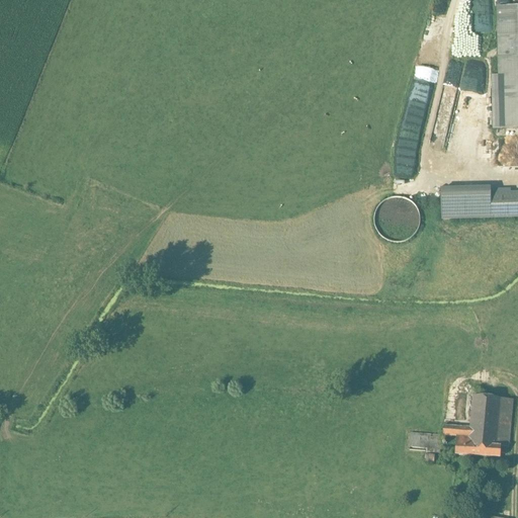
[(517,7),(497,8),(498,76),(492,76),(493,130),(517,128),(517,7)]
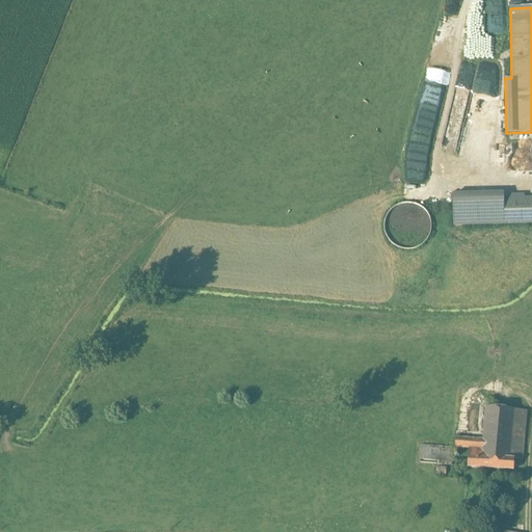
[(454,227),(504,224),(504,200),(503,193),(453,195),(454,227)]
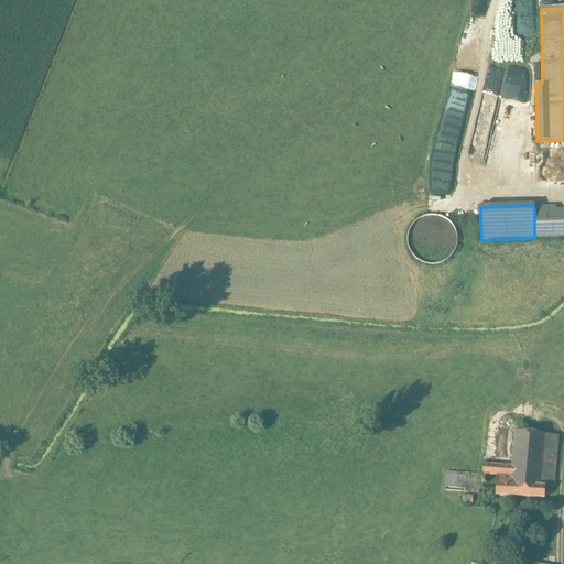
[(563,210),(534,212),(534,238),(563,237),(563,210)]
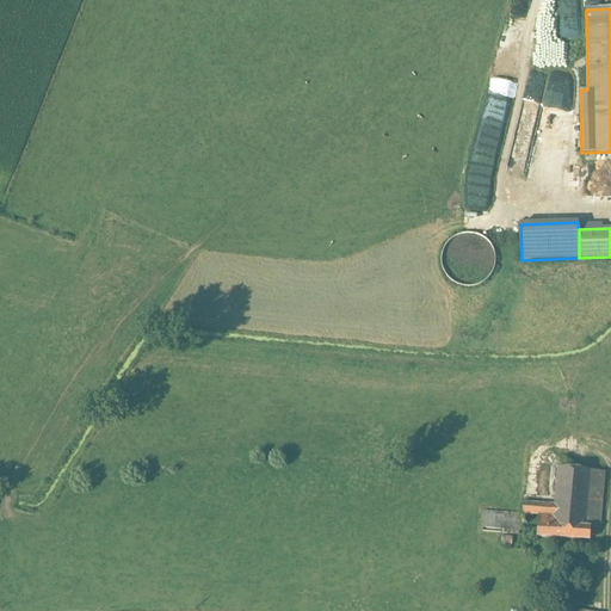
[(481,289),(495,242),(466,233),(458,259),(452,257),(446,278),(481,289)]
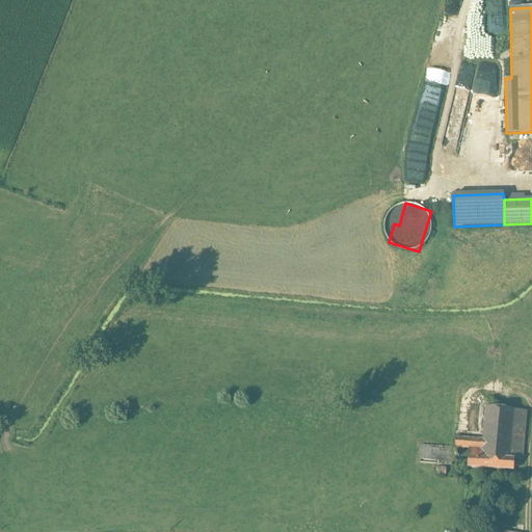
[(483,440),(455,437),(455,447),(455,448),(469,449),(469,456),(514,459),(523,460),(527,411),(486,407),(483,440)]
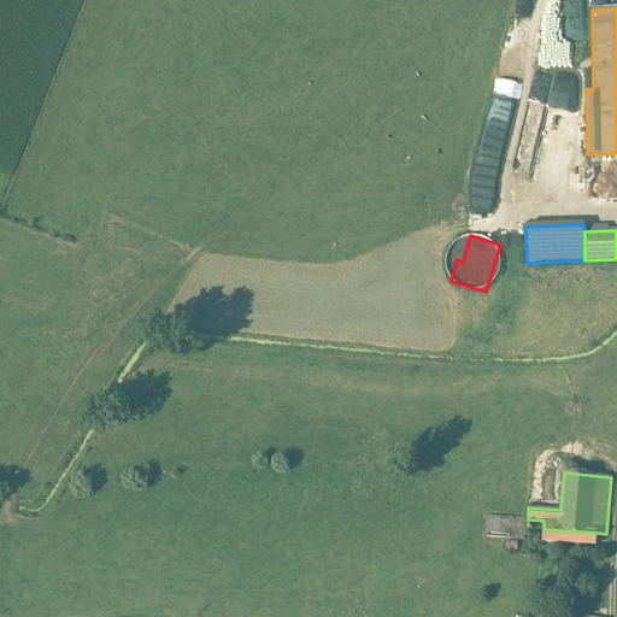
[(489,516),(488,536),(523,539),(524,518),(489,516)]
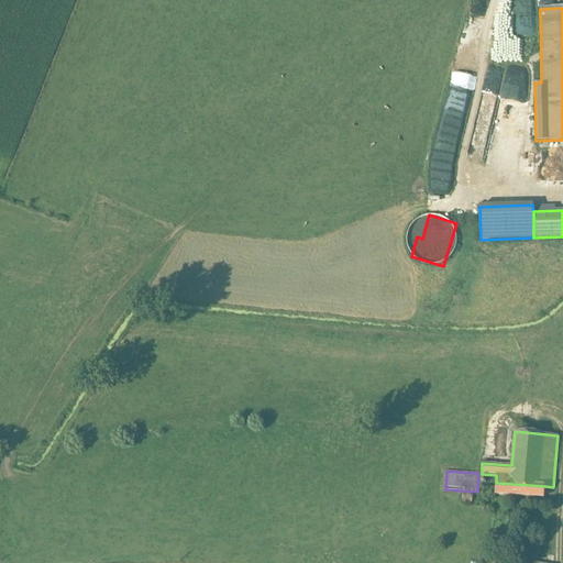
[(544,486),(496,483),(495,487),(495,494),(495,496),(543,498),(544,486)]
